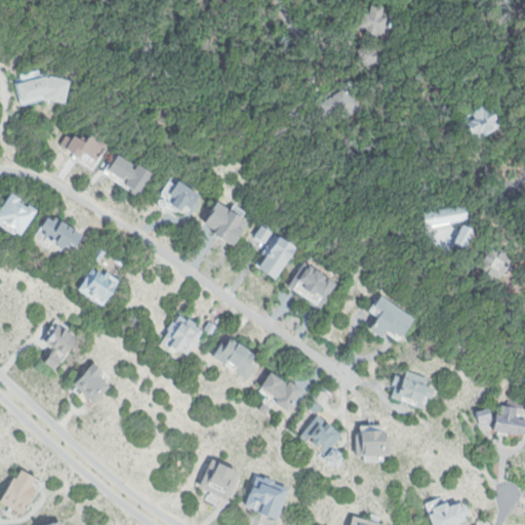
[(365,0),(372,0),(385,2),(381,9),(393,12),(389,41),(376,39),(373,45),(378,50),(366,63),(353,50),(362,39),(365,0)]
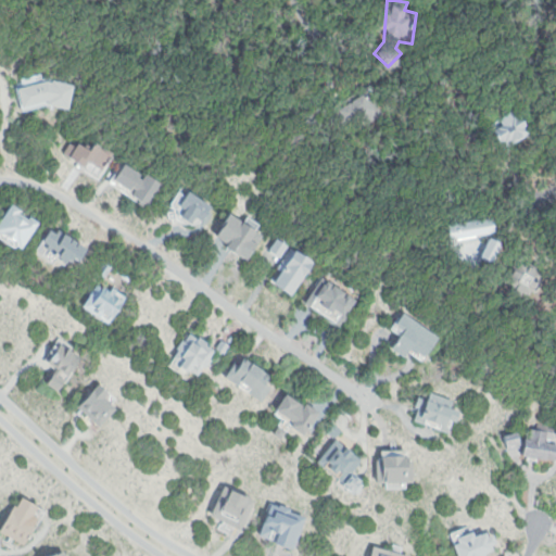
[(16,84),(24,111),(47,104),(70,109),(76,83),(47,74),(16,84)]
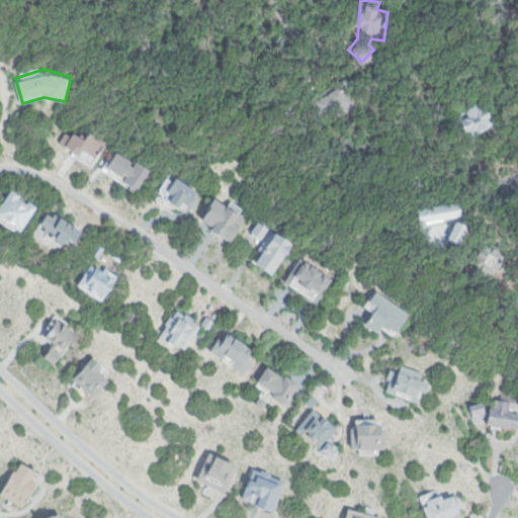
[(342,81),(357,107),(327,124),(313,98),(342,81)]
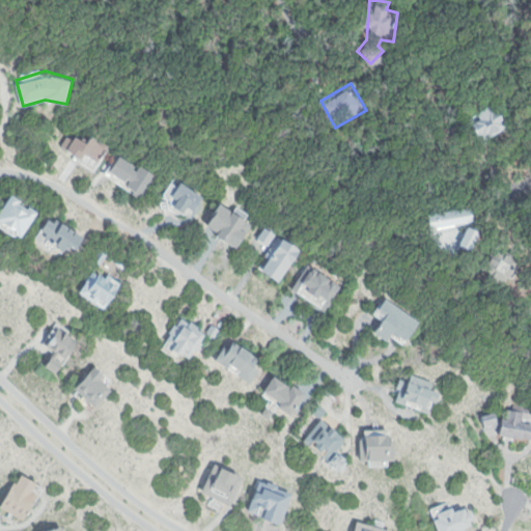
[(462,120),(480,149),(508,132),(490,102),(462,120)]
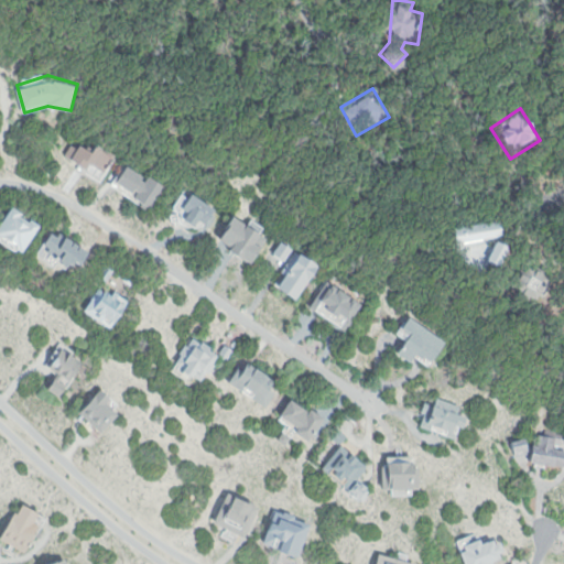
[(97,142),(115,153),(101,176),(64,154),(74,137),(94,149),(97,142)]
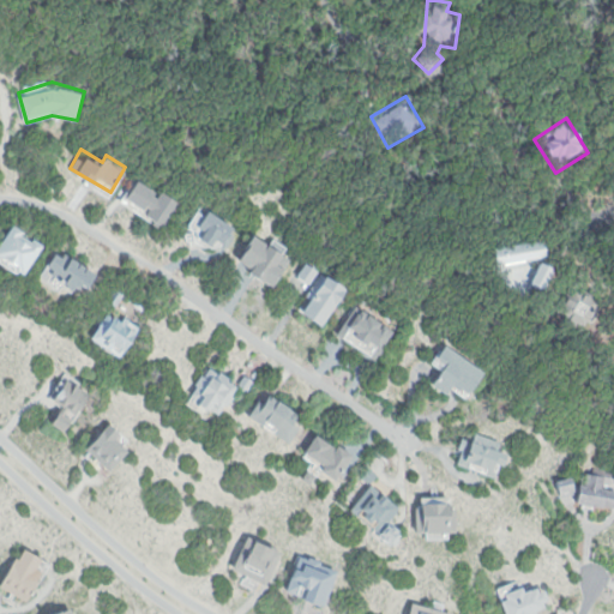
[(137,179),(176,205),(163,227),(122,200),(137,179)]
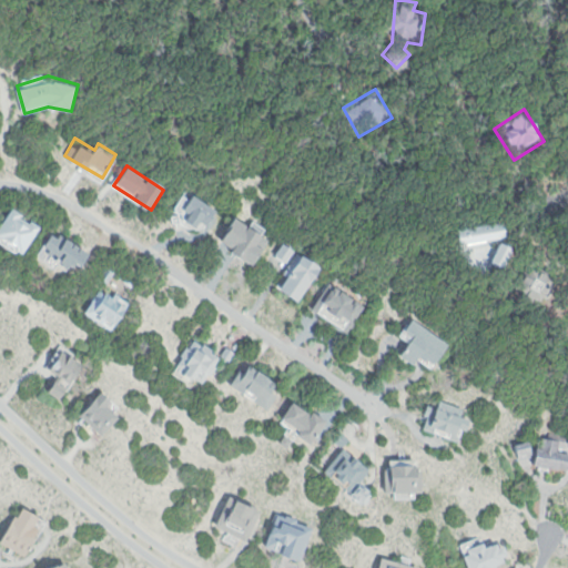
[(189,190),(217,211),(205,227),(190,231),(170,216),(189,190)]
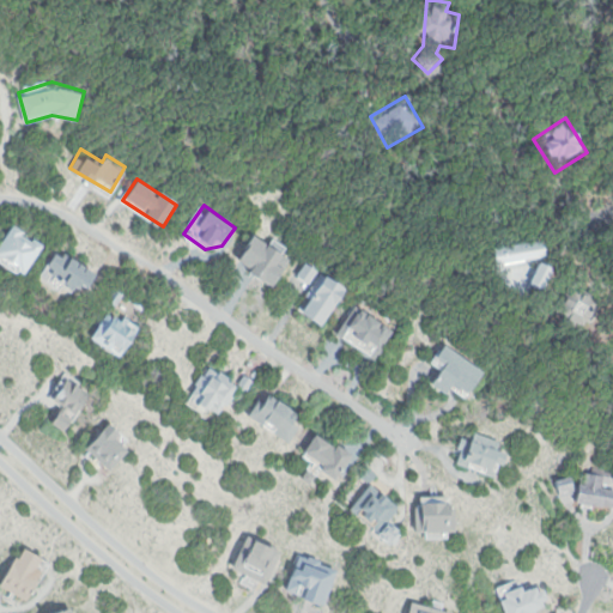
[(0,246),(14,225),(43,246),(23,275),(0,260),(0,246)]
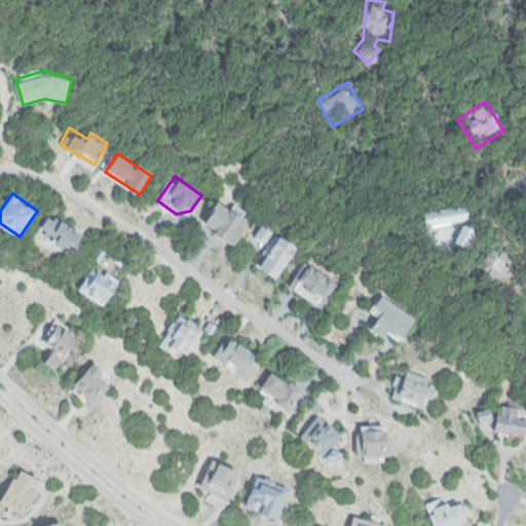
[(57,215),(84,232),(74,248),(68,243),(62,252),(42,238),(47,231),(41,227),(46,216),(52,220),(57,215)]
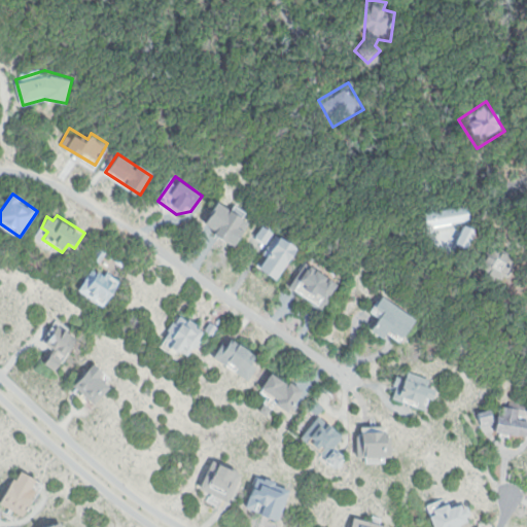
[(264,221),(299,244),(277,278),(257,265),(268,248),(253,239),(264,221)]
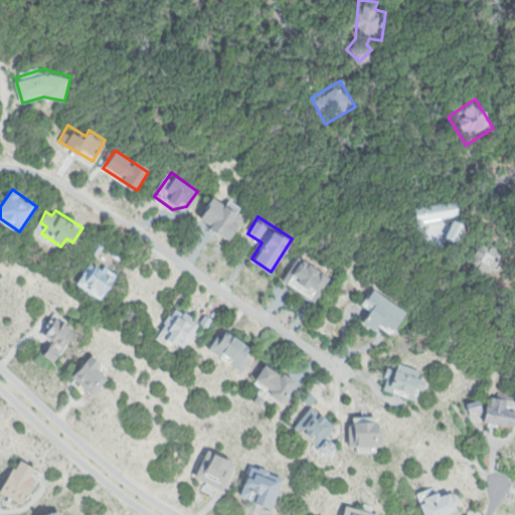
[(483,234),(507,246),(492,276),(468,264),(483,234)]
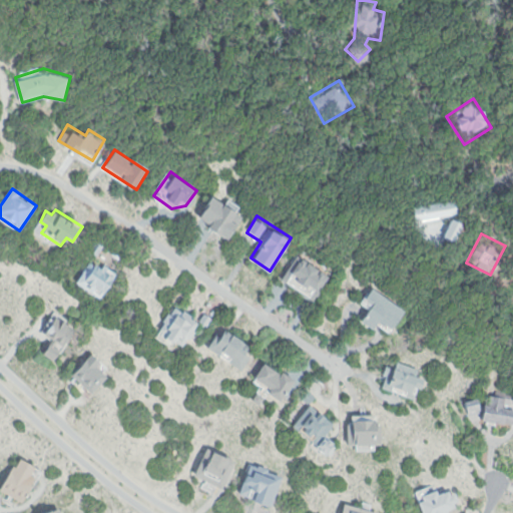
[(96,241),(103,246),(96,258),(88,252),(96,241)]
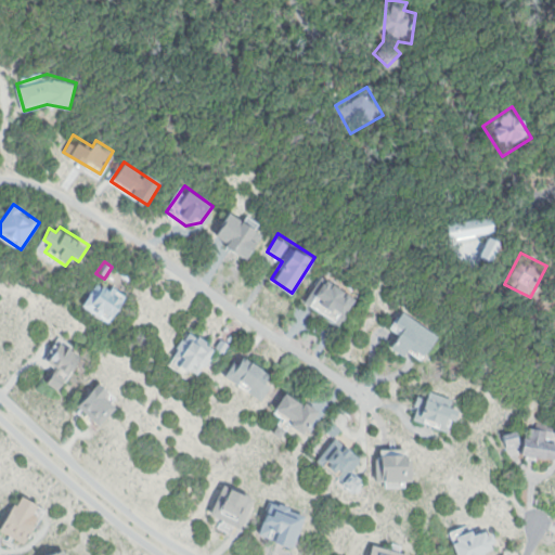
[(324,272),(359,293),(338,325),(305,304),(324,272)]
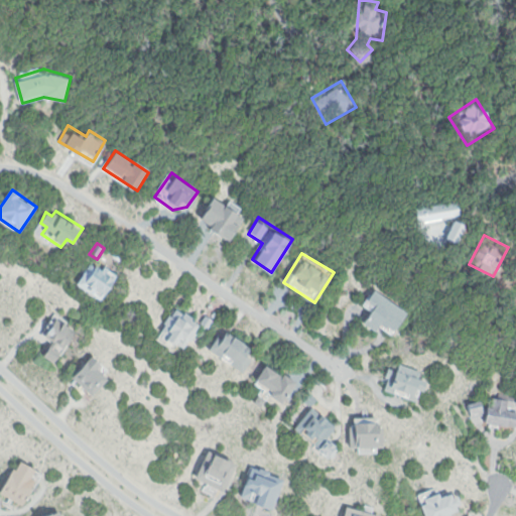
[(101,263),(118,274),(103,297),(79,283),(92,263),(98,267),(101,263)]
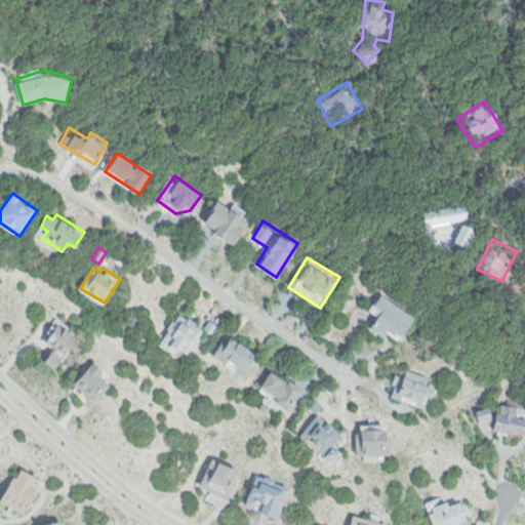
[(381,294),(414,318),(398,340),(387,332),(381,338),(369,329),(378,316),(370,310),(381,294)]
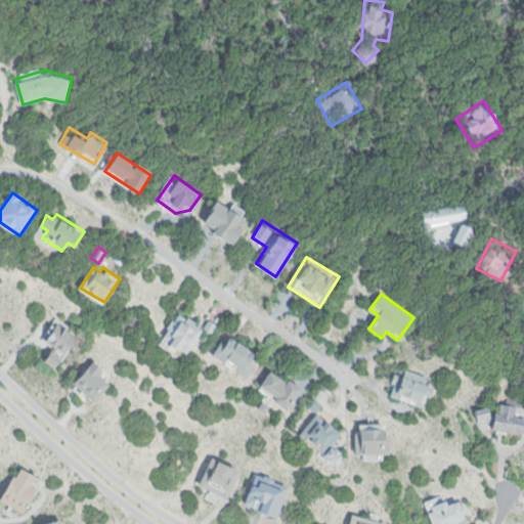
[(177,312),(201,329),(209,316),(219,323),(211,335),(204,330),(189,352),(163,335),(177,312)]
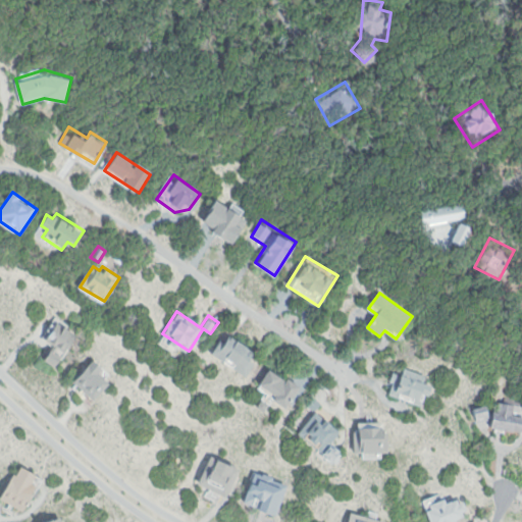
[(57,318),(81,331),(59,369),(42,360),(52,343),(46,338),(57,318)]
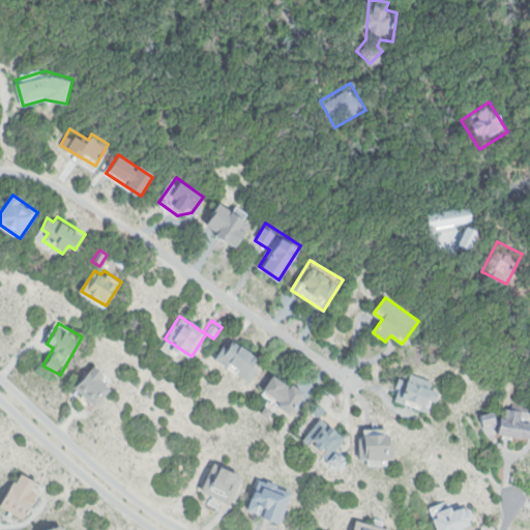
[(234,342),(257,357),(252,365),(259,371),(252,381),(215,358),(226,344),(230,347),(234,342)]
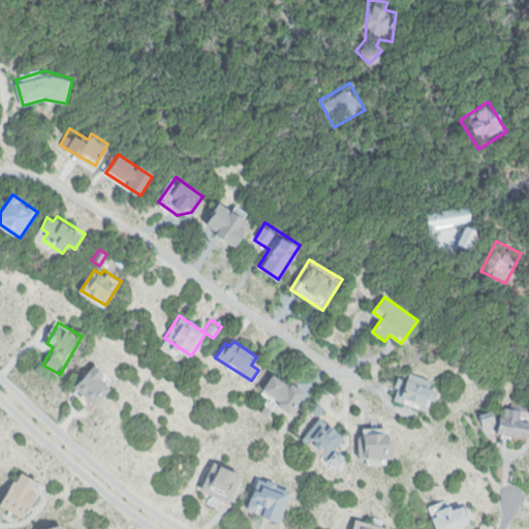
[(94,364),(105,374),(100,380),(112,391),(96,408),(73,386),(94,364)]
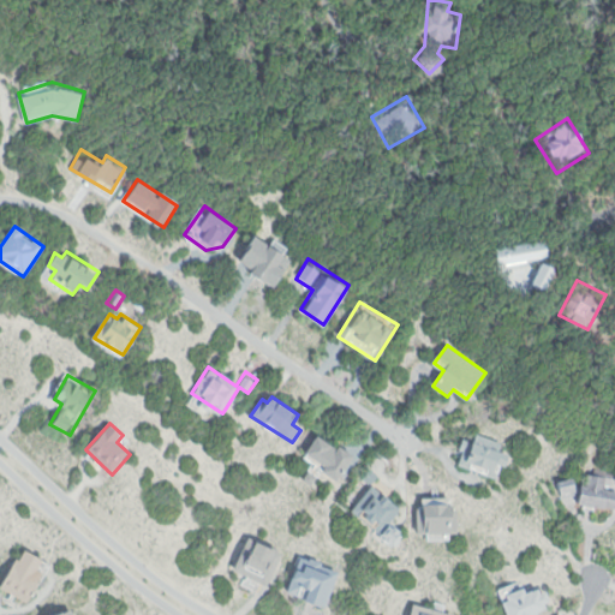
[(475,431),(503,442),(500,451),(508,455),(506,466),(500,465),(497,477),(459,465),(464,448),(458,447),(461,436),(471,439),(475,431)]
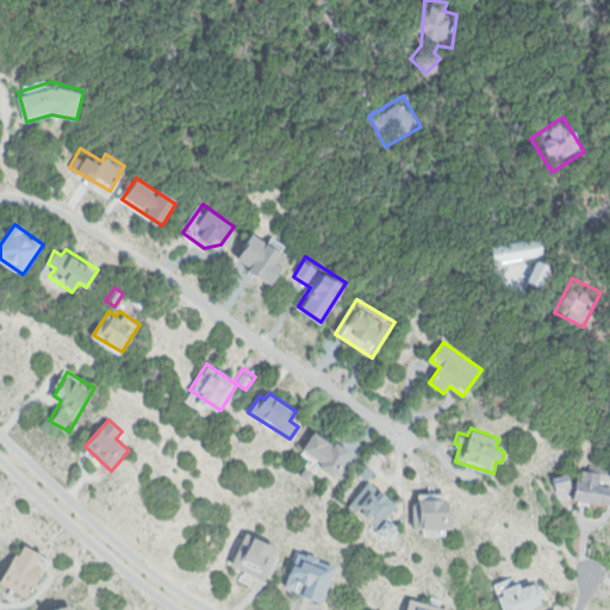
[(316,433),(334,446),(337,441),(350,450),(335,474),(303,452),(316,433)]
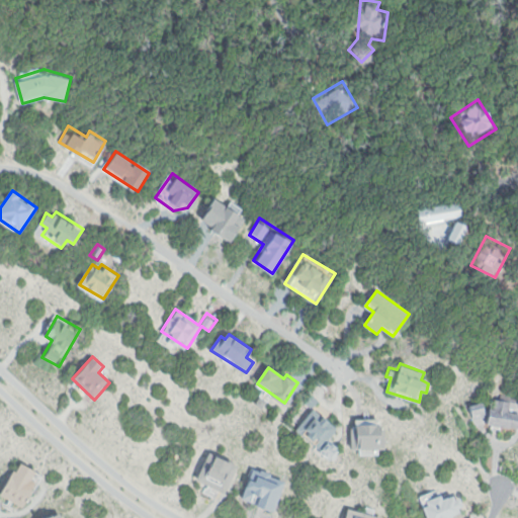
[(260,395),(269,401),(263,410),(255,404),(260,395)]
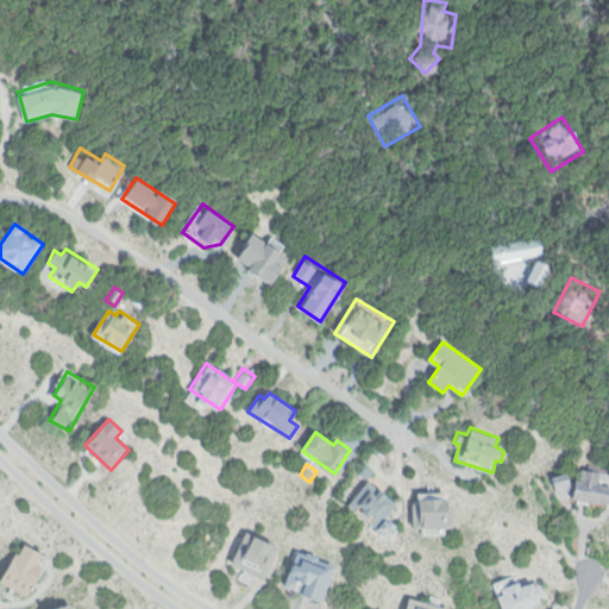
[(364,464),(374,471),(369,477),(399,503),(387,516),(399,527),(389,539),(347,506),(365,483),(355,473),(364,464)]
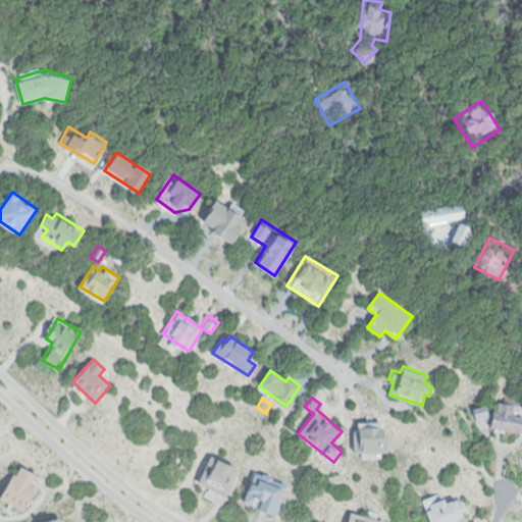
[(493,411),(491,427),(521,430),(521,401),(501,398),(499,411),(493,411)]
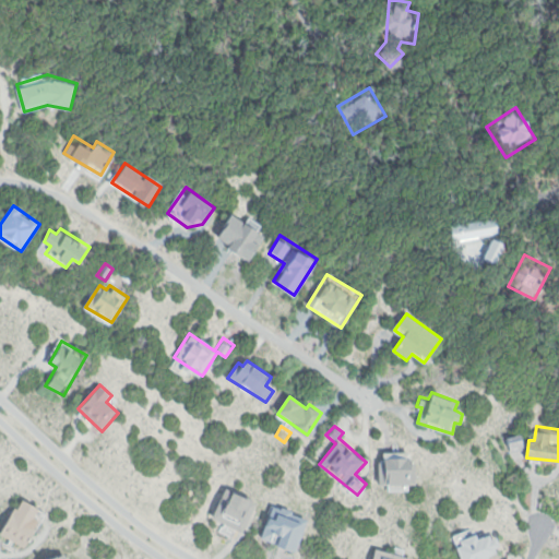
[(226,487),(257,502),(242,531),(212,516),(226,487)]
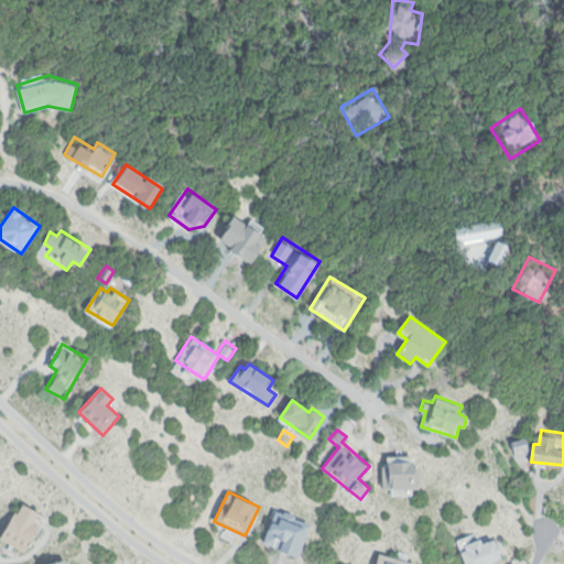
[(0,539),(28,553),(38,532),(31,529),(39,512),(19,502),(0,539)]
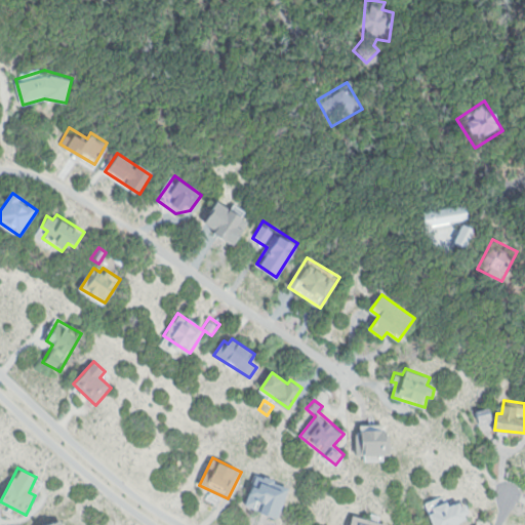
[(429,506),(437,524),(460,524),(459,522),(471,517),(463,499),(448,507),(445,498),(429,506)]
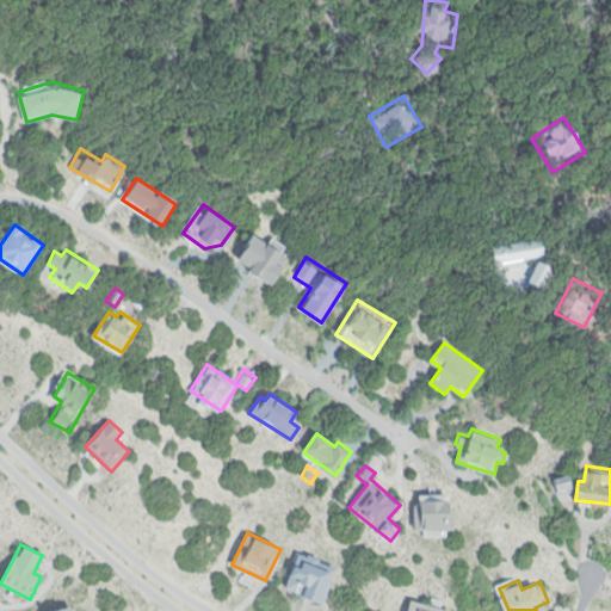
[(408,610),(412,599),(454,610),(452,610),(408,610)]
